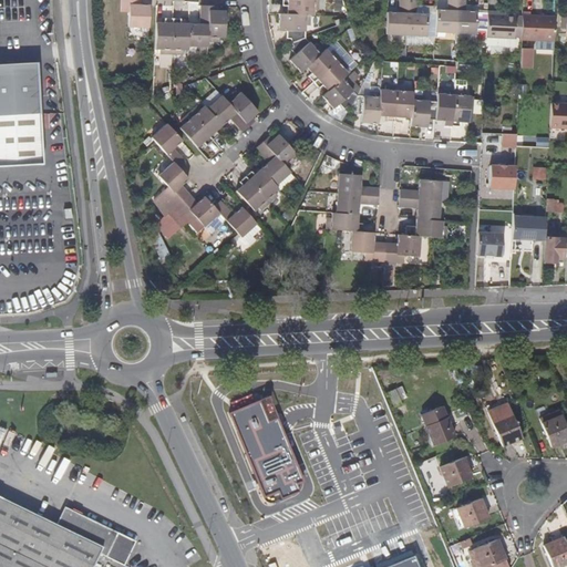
[(141,3),(137,3),(137,0),(120,0),(120,10),(127,10),(127,24),(148,26),(150,4),(141,3)]
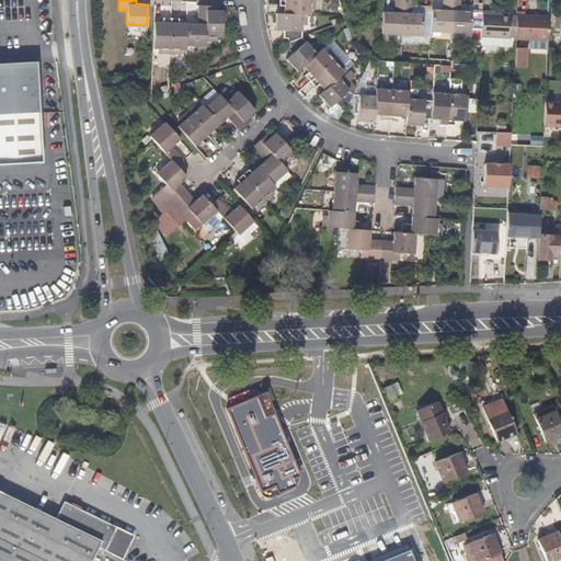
[(286,13),(306,13),(308,13),(308,9),(313,9),(312,0),(278,0),(279,6),(284,6),(286,6),(286,13)]
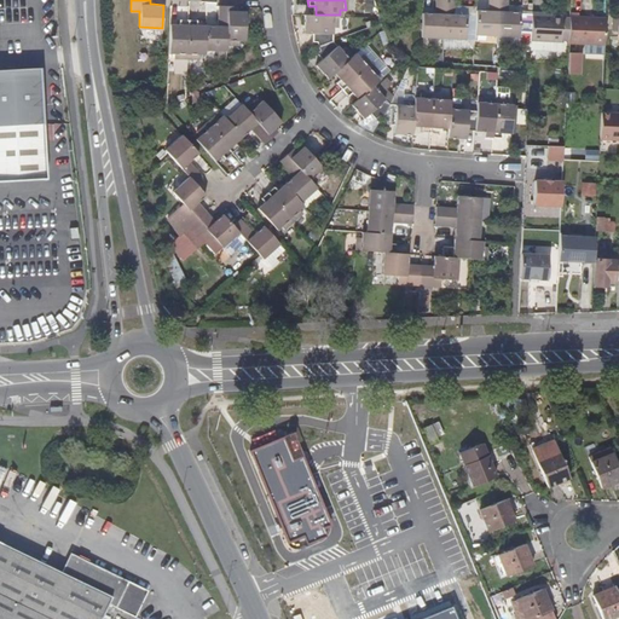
[(421,38),(444,38),(445,0),(434,0),(434,9),(439,10),(439,13),(434,12),(422,12),(421,38)]
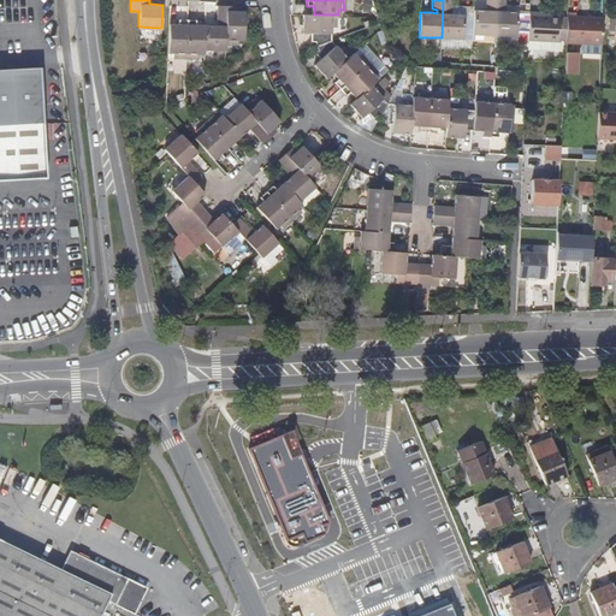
[(451,10),(451,0),(443,0),(442,37),(462,39),(463,13),(451,13),(448,12),(448,9),(451,10)]
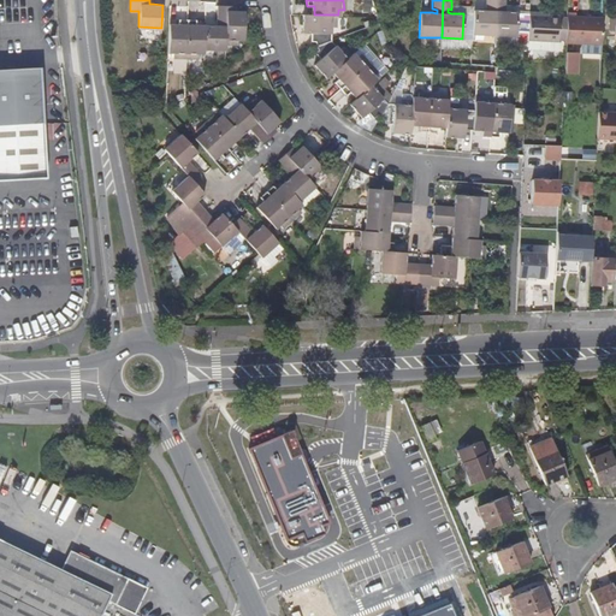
[(472,35),(495,36),(496,0),(486,0),(486,7),(489,7),(490,9),(490,11),(473,10),(472,35)]
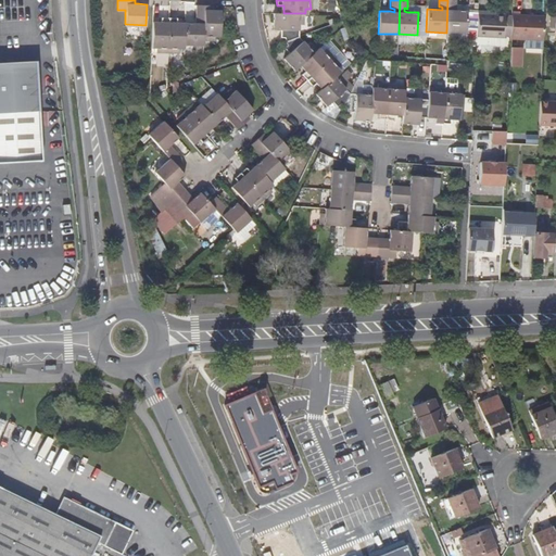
[(454,0),(447,0),(446,33),(465,33),(466,11),(454,10),(455,4),(454,0)]
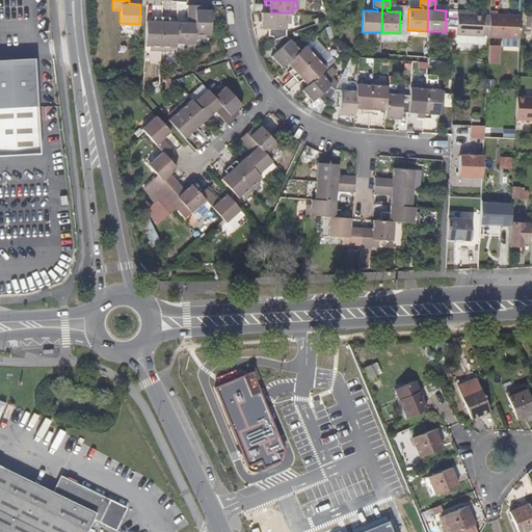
[(189,22),(176,21),(176,23),(176,41),(194,42),(194,36),(195,4),(189,4),(187,4),(186,19),(188,19),(189,20),(189,22)]
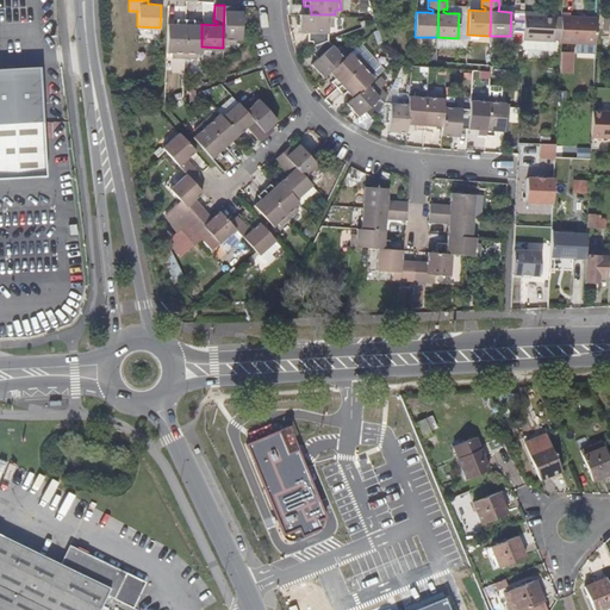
[(234,5),(224,5),(223,42),(236,43),(236,38),(242,38),(242,14),(234,14),(234,11),(234,6),(234,5)]
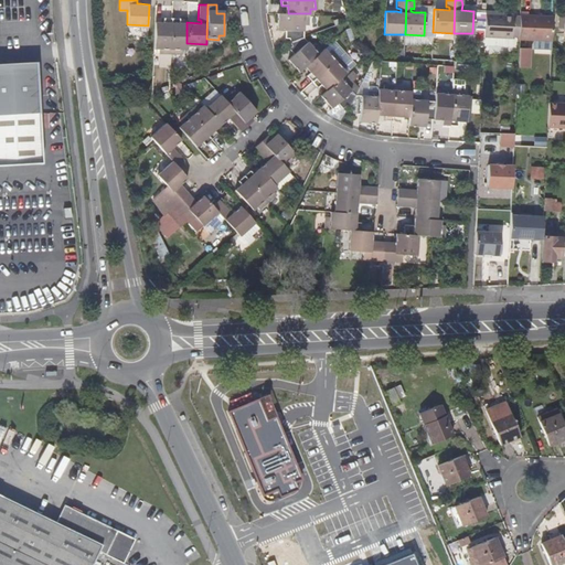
[(454,33),(452,40),(483,41),(483,39),(486,13),(486,6),(462,4),(461,10),(473,11),(472,33),(454,33)]
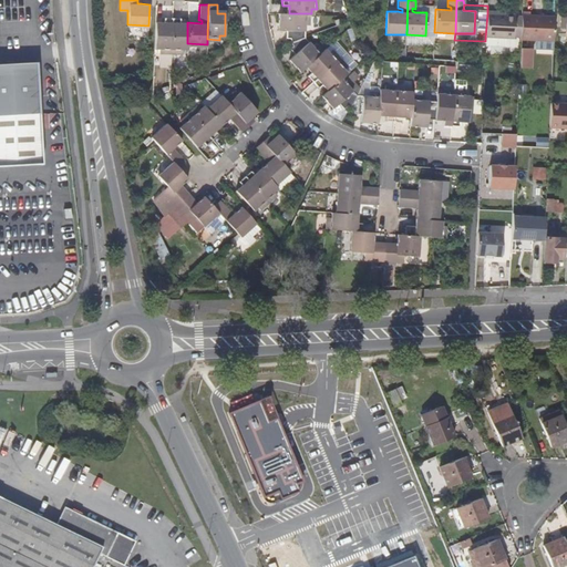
[(308,23),(309,13),(289,13),(287,13),(280,12),(280,22),(284,23),(284,30),(289,31),(288,37),(291,37),(292,41),(305,37),(306,24),(308,23)]
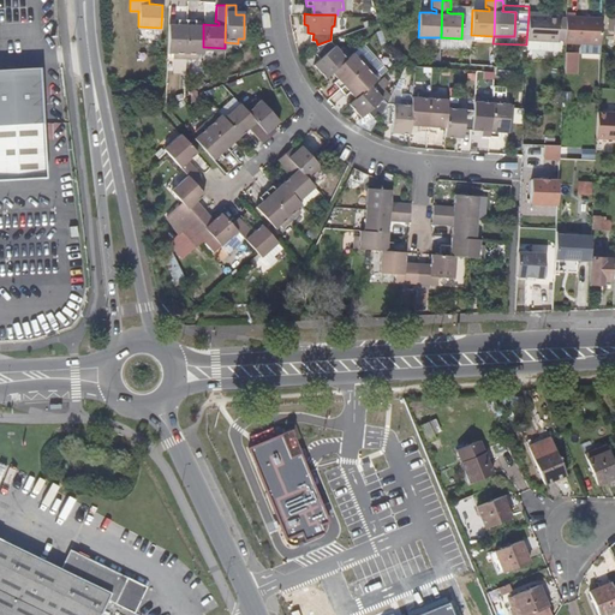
[(556,42),(563,42),(565,22),(557,22),(557,19),(549,19),(548,16),(529,15),(526,42),(556,45),(556,42)]
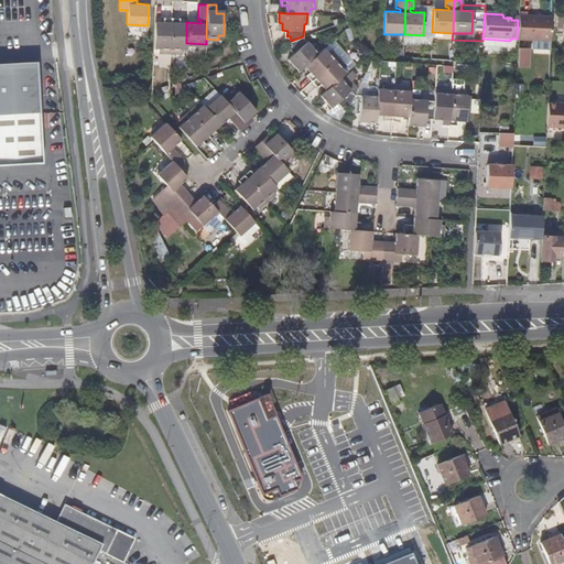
[(170,51),(171,15),(163,15),(163,20),(163,22),(155,22),(154,46),(159,45),(159,51),(170,51)]
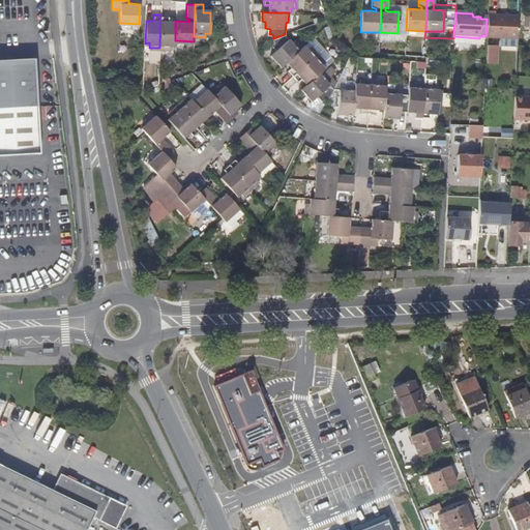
[(170,45),(175,45),(175,40),(175,23),(168,22),(168,20),(168,16),(160,15),(159,48),(170,49),(170,45)]
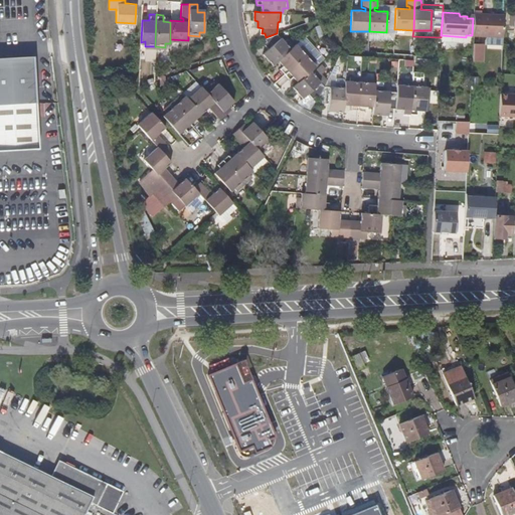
[(501,47),(503,18),(473,16),(473,18),(472,35),(472,38),(479,39),(487,39),(487,47),(501,47)]
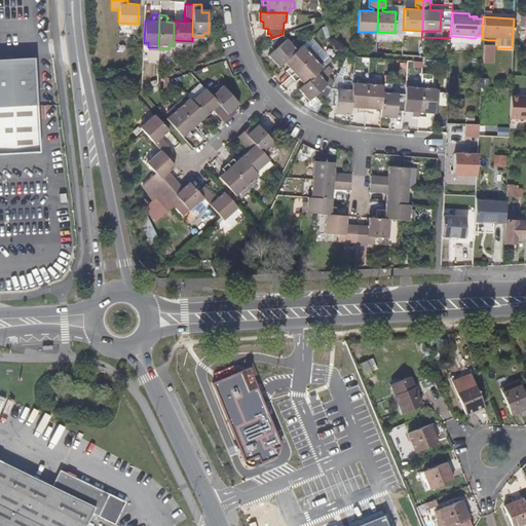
[(285,61),(287,59),(299,47),(293,40),(290,42),(283,34),(271,38),(272,41),(270,43),(274,49),(271,51),(275,57),(273,59),(279,66),(285,61)]
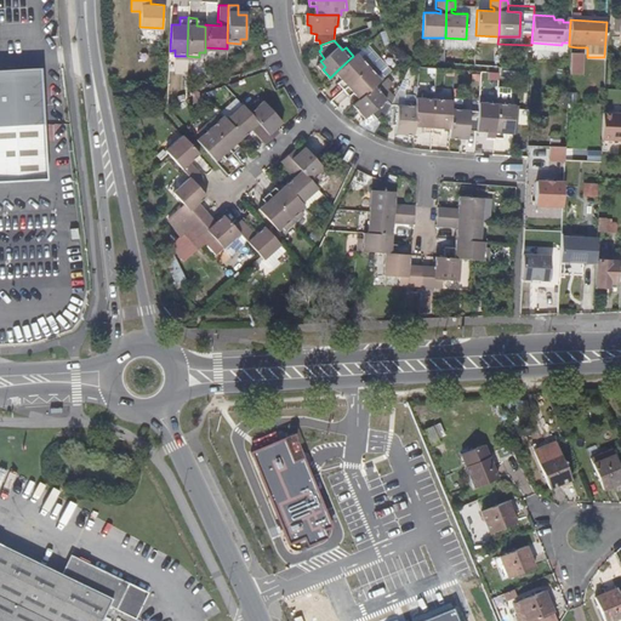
[(357,53),(353,56),(339,69),(345,75),(342,78),(339,81),(343,87),(371,63),(364,53),(359,56),(357,53)]
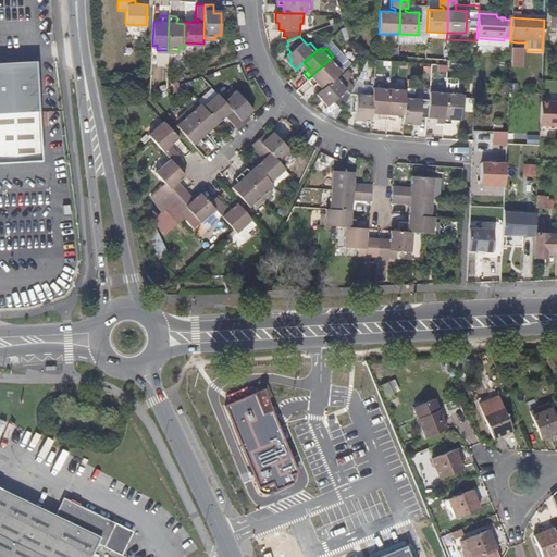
[(518,50),(510,50),(509,69),(517,70),(518,50)]
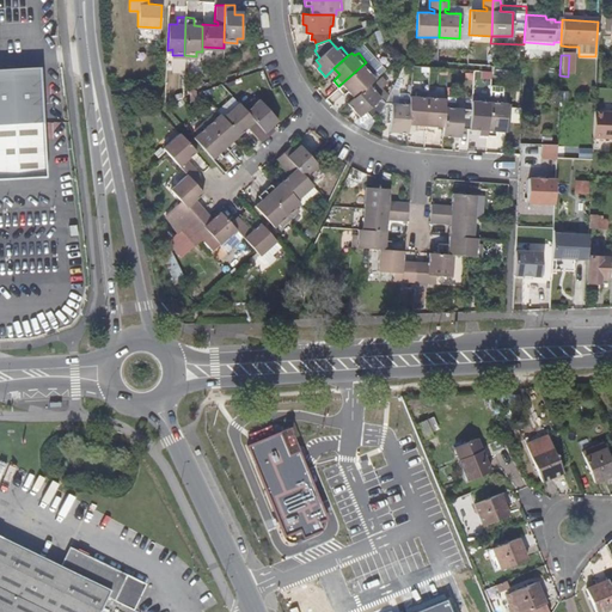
[(350,87),(356,95),(371,81),(374,78),(371,74),(374,71),(366,62),(338,86),(343,92),(348,90),(350,87)]
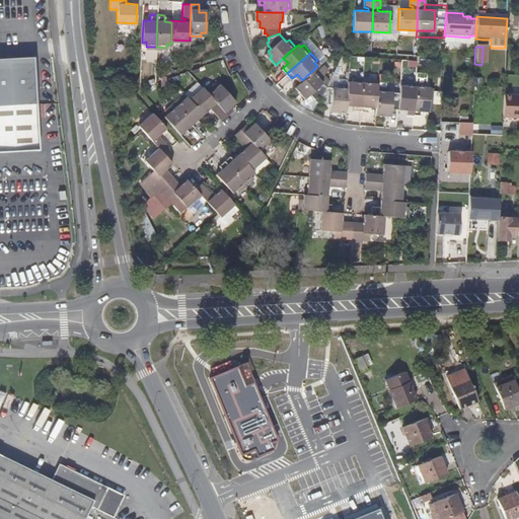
[(38,147),(30,55),(0,56),(0,126),(5,131),(6,149),(38,147)]
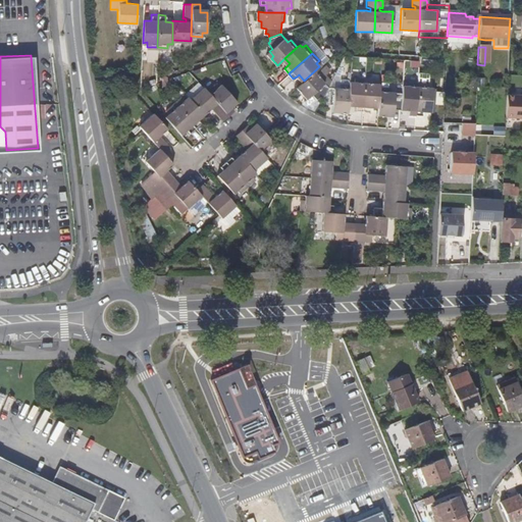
[(348,56),(345,55),(338,66),(343,68),(348,56)]
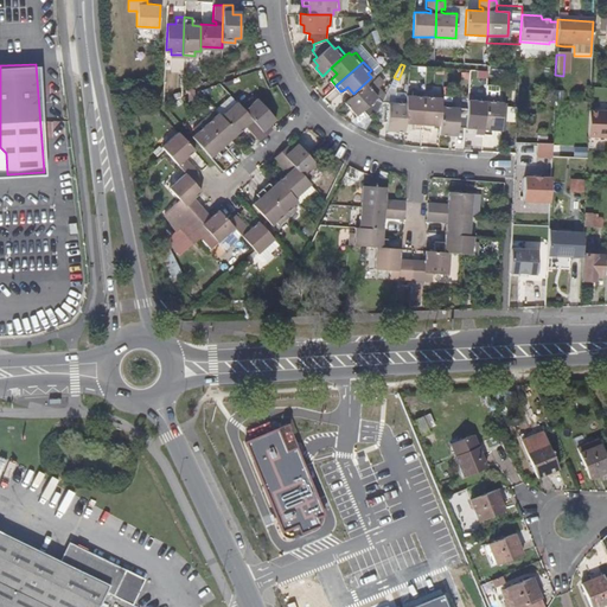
[(221,65),(221,76),(234,71),(232,66),(225,68),(224,65),(221,65)]
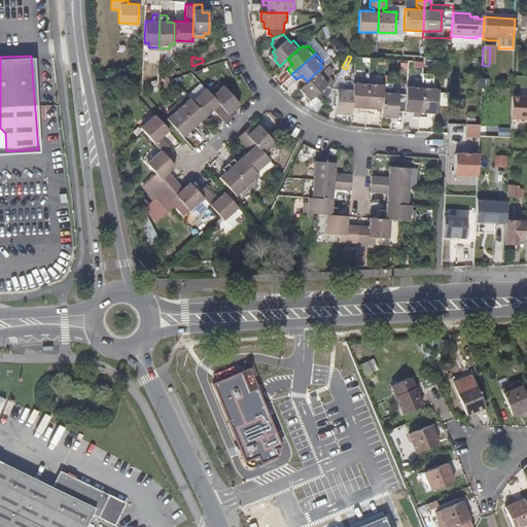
[(307,81),(305,83),(300,88),(306,94),(308,93),(312,97),(316,94),(320,99),(323,97),(326,99),(331,89),(323,79),(326,77),(319,70),(307,81)]
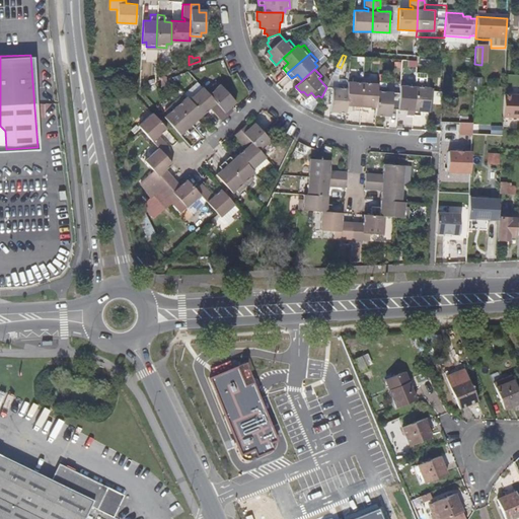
[(426,73),(416,73),(415,82),(413,115),(421,115),(421,110),(428,112),(430,87),(425,87),(426,73)]
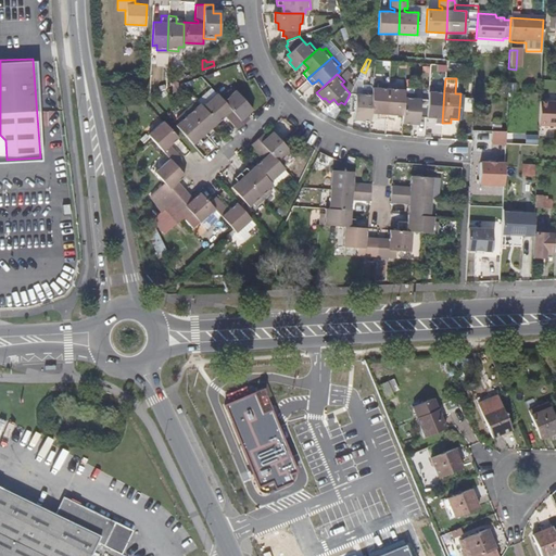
[(377,87),(373,86),(373,89),(370,110),(378,110),(378,113),(378,117),(386,118),(389,84),(378,83),(377,87)]
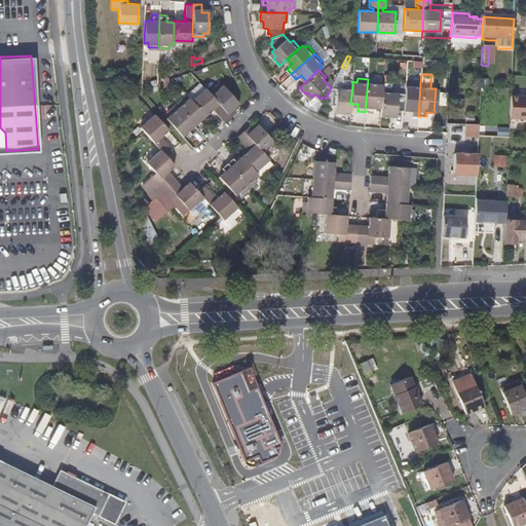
[(373,105),(381,106),(382,87),(382,84),(378,84),(377,79),(368,79),(365,112),(372,112),(373,108),(373,105)]
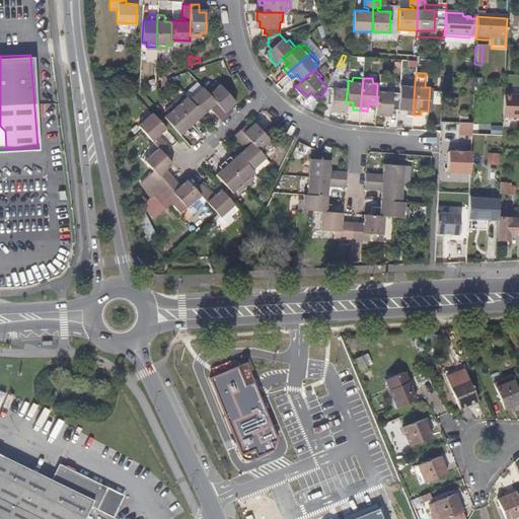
[(400,80),(399,92),(398,108),(406,109),(406,114),(413,115),(415,82),(400,80)]
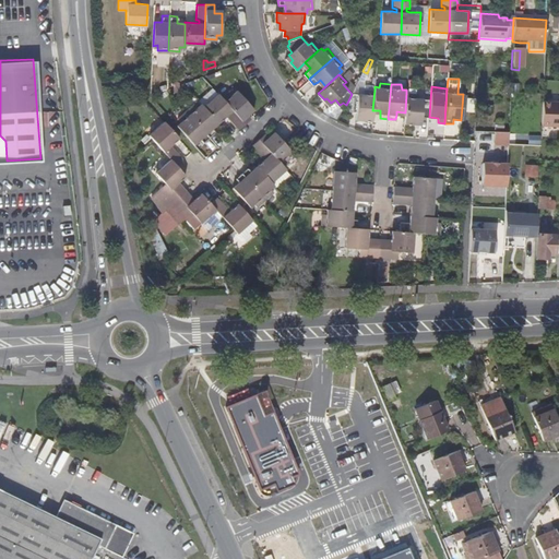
[(372,114),(372,110),(375,90),(365,88),(364,94),(352,94),(346,105),(349,106),(351,110),(358,110),(357,117),(363,117),(363,119),(372,120),(372,114)]
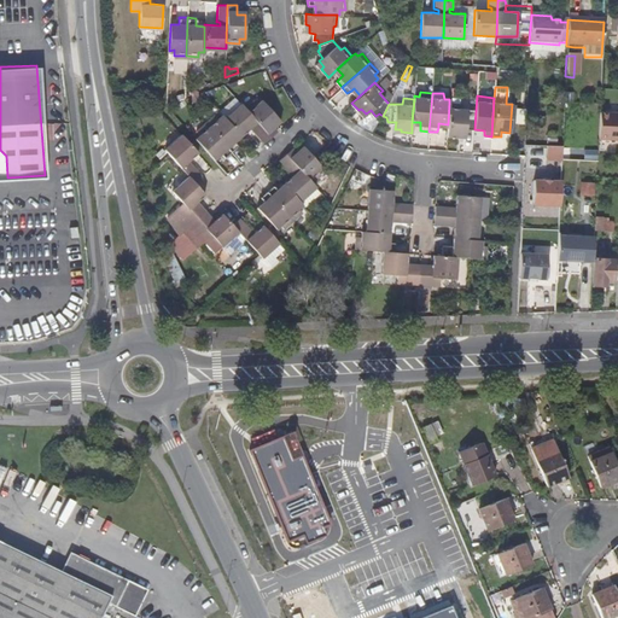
[(254,99),(244,108),(270,136),(278,130),(274,127),(272,124),(278,117),(261,99),(257,101),(254,99)]
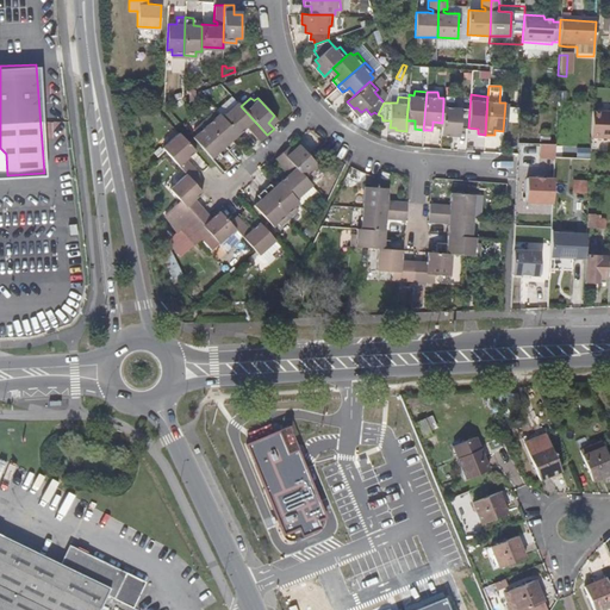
[(261,141),(267,135),(241,106),(237,101),(222,116),(236,131),(237,132),(249,123),(250,123),(251,124),(250,126),(249,128),(260,141),(261,141)]
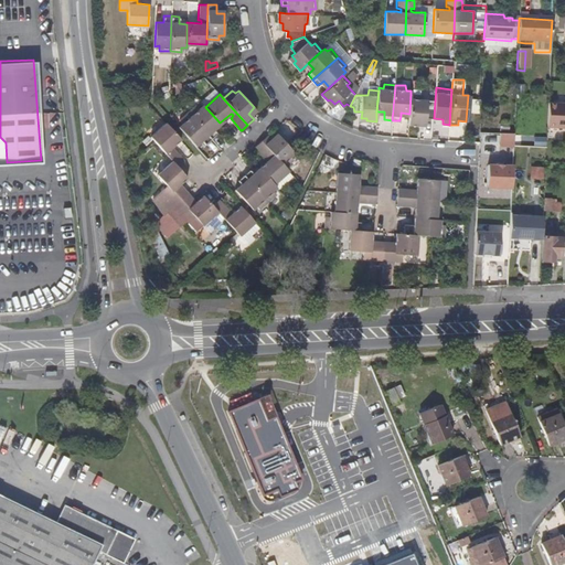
[(422,94),(411,94),(409,114),(409,117),(408,124),(417,125),(418,121),(424,123),(424,118),(434,118),(435,100),(420,99),(422,94)]
